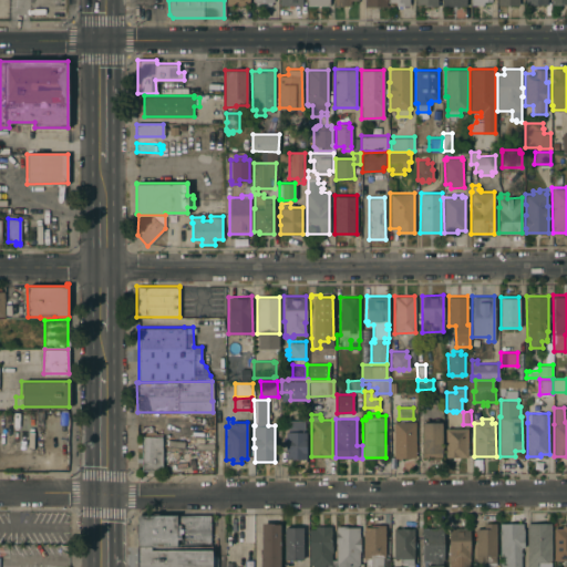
[(287,422),(303,421),(303,431),(306,431),(306,459),(305,459),(305,461),(287,461),(287,459),(285,459),(285,431),(288,431),(287,422)]
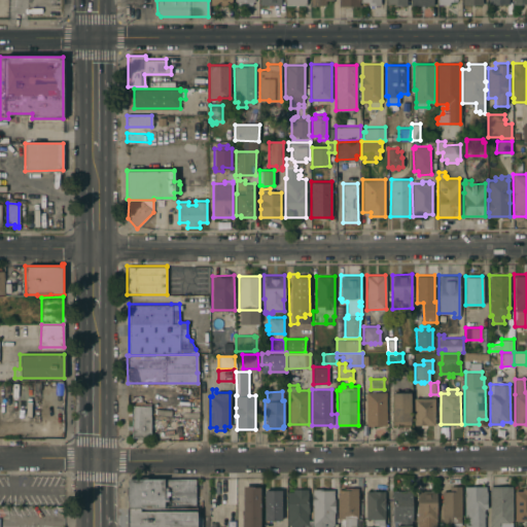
[(365,391),(386,391),(386,425),(366,425),(365,391)]
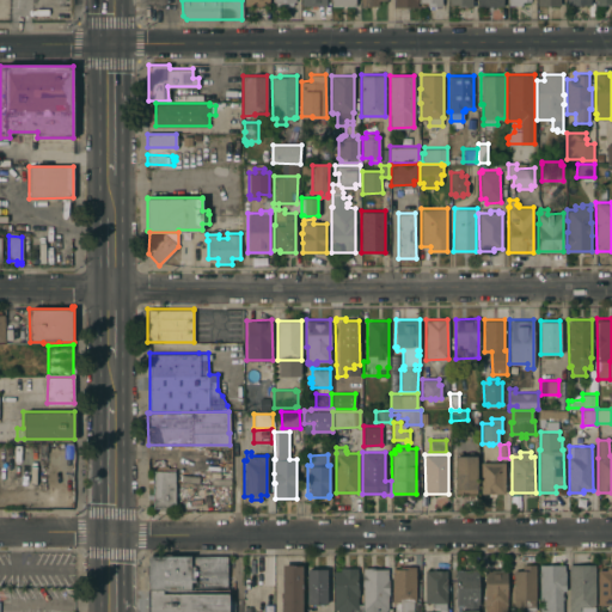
[(477,454),(476,487),(477,487),(477,493),(456,493),(456,454),(477,454)]
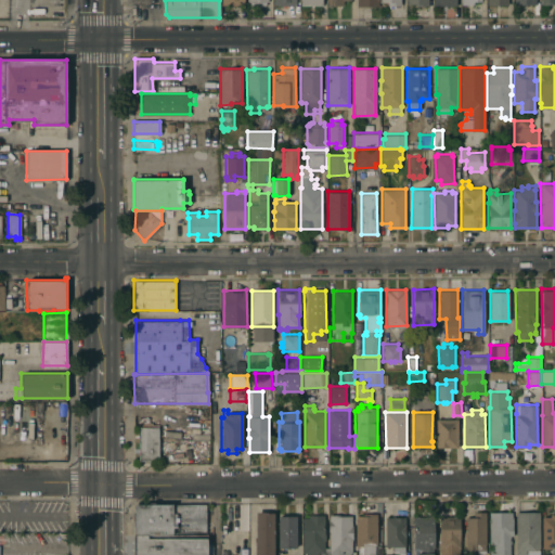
[(436,418),(443,418),(443,417),(449,417),(449,418),(457,418),(457,447),(436,447),(436,418)]
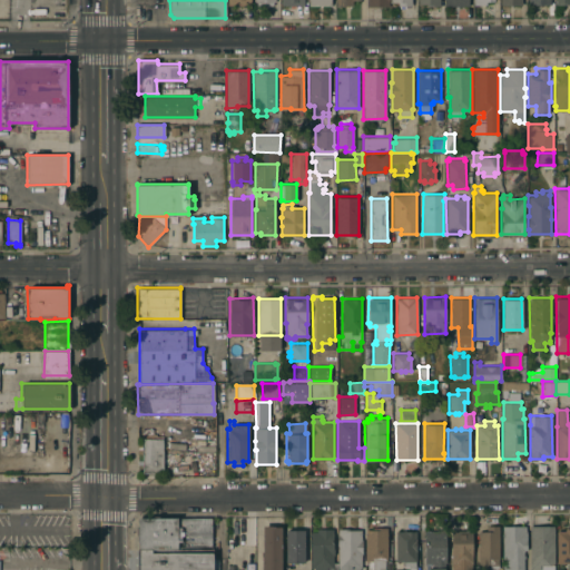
[(141,438),(163,438),(163,472),(141,472),(141,438)]
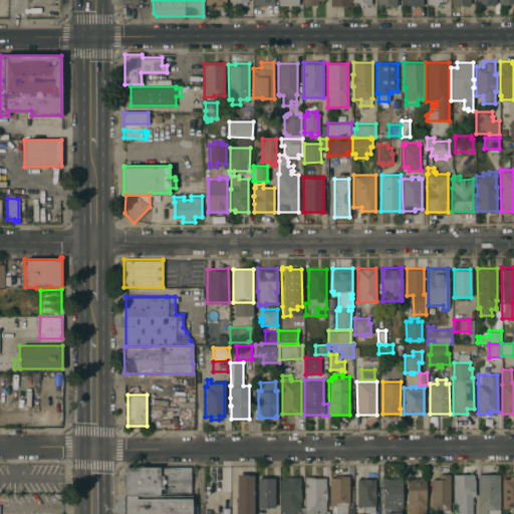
[(124,481),(122,481),(122,475),(124,475),(124,466),(160,466),(190,466),(191,492),(192,494),(192,495),(124,496),(124,481)]
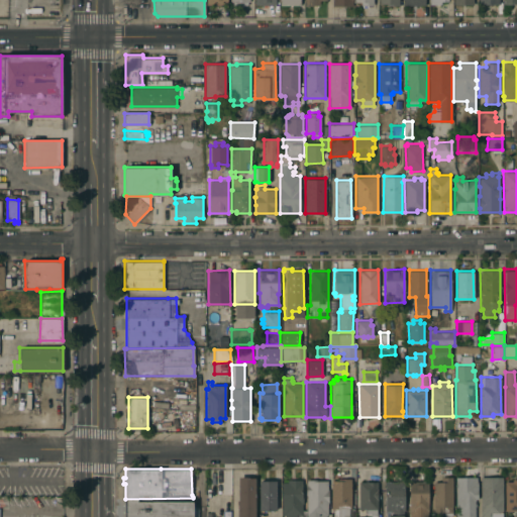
[(254,516),(237,516),(237,500),(238,476),(247,476),(247,477),(254,477),(254,516)]
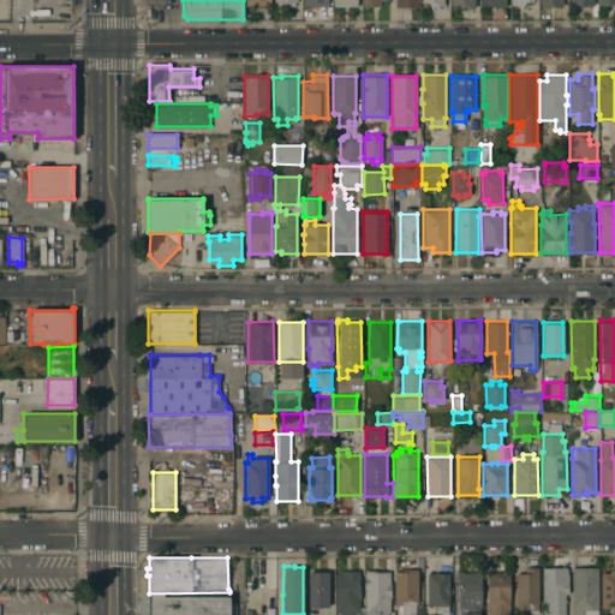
[(538,602),(537,602),(537,609),(537,613),(527,613),(527,611),(517,611),(517,608),(514,608),(514,587),(515,580),(515,578),(515,572),(525,572),(525,567),(538,566),(538,602)]
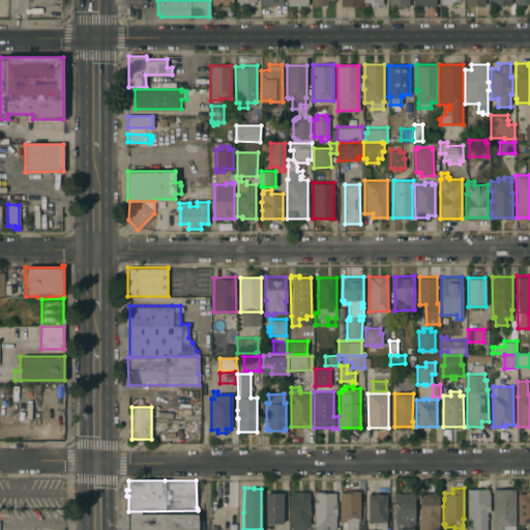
[(516,523),(514,523),(514,529),(503,529),(493,529),(492,488),(516,488),(516,523)]
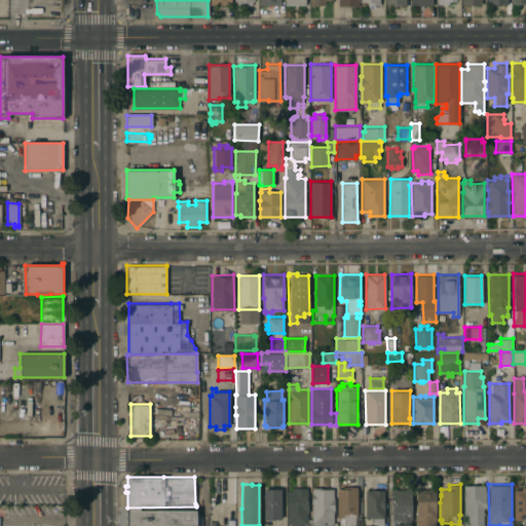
[(463,521),(463,485),(485,485),(485,489),(486,489),(486,506),(484,506),(484,509),(483,509),(483,511),(484,511),(484,515),(483,515),(483,521),(463,521)]
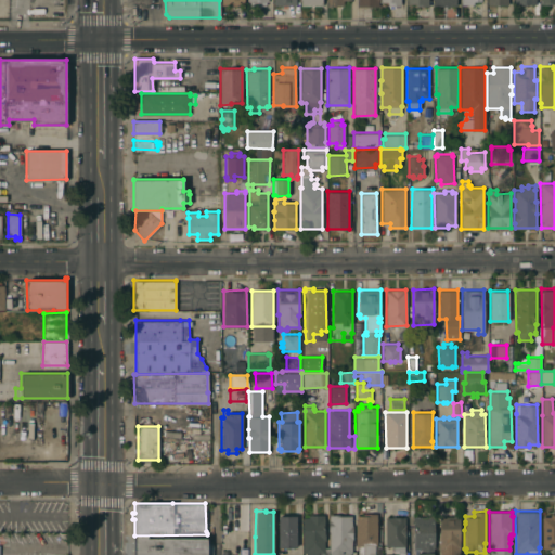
[(362,554),(358,554),(358,545),(356,545),(356,515),(363,515),(363,513),(377,513),(377,545),(374,545),(374,554),(362,554)]
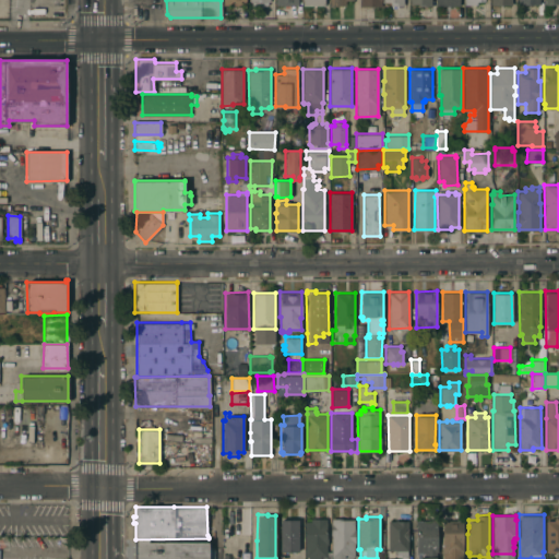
[(326,535),(328,535),(328,544),(326,544),(326,551),(331,551),(331,558),(308,558),(308,556),(305,556),(305,521),(310,521),(310,518),(326,518),(326,535)]
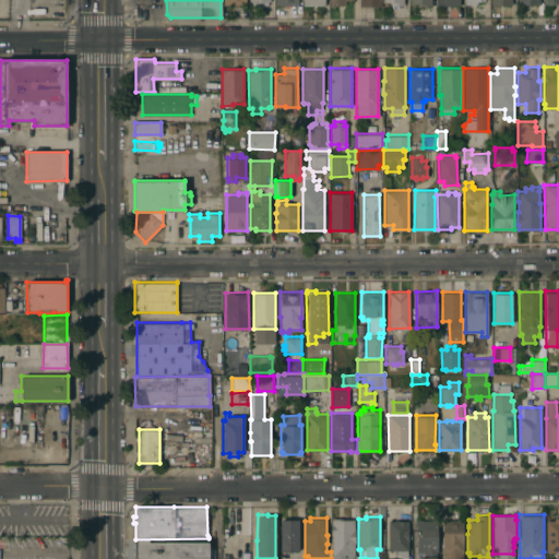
[(354,528),(355,528),(355,543),(354,543),(354,557),(331,557),(331,534),(331,518),(341,518),(341,519),(354,519),(354,528)]
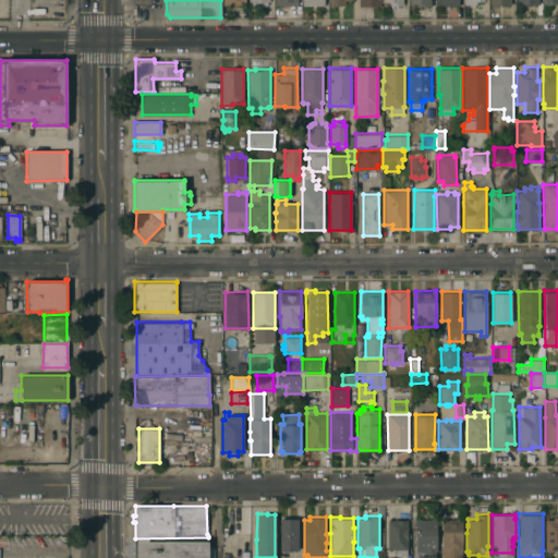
[(557,550),(545,550),(545,519),(553,519),(553,517),(557,517),(557,550)]
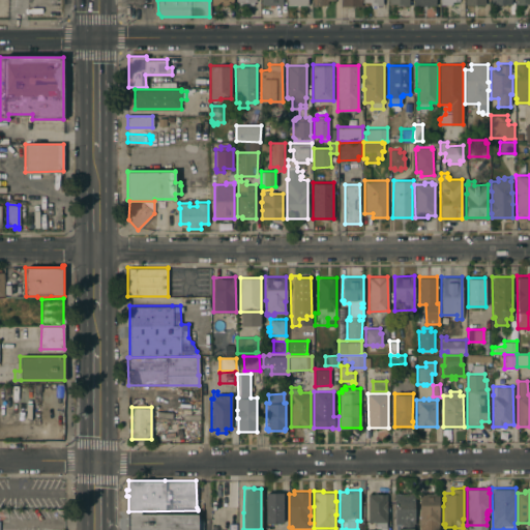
[(283,522),(265,522),(265,492),(283,492),(283,522)]
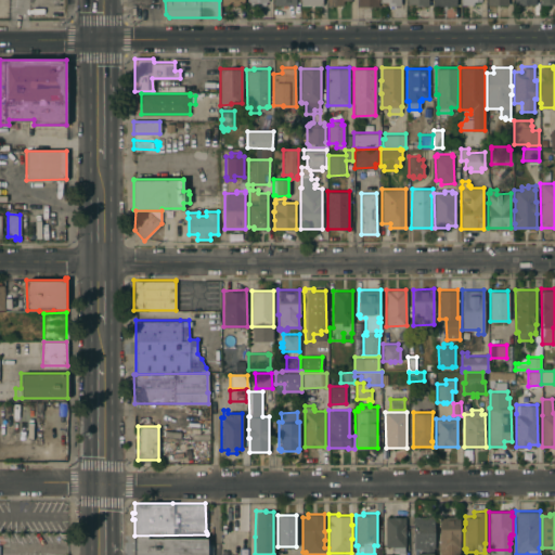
[(404,546),(404,552),(403,552),(403,553),(401,553),(401,554),(394,554),(394,552),(392,552),(392,545),(385,545),(385,516),(404,516),(404,546)]
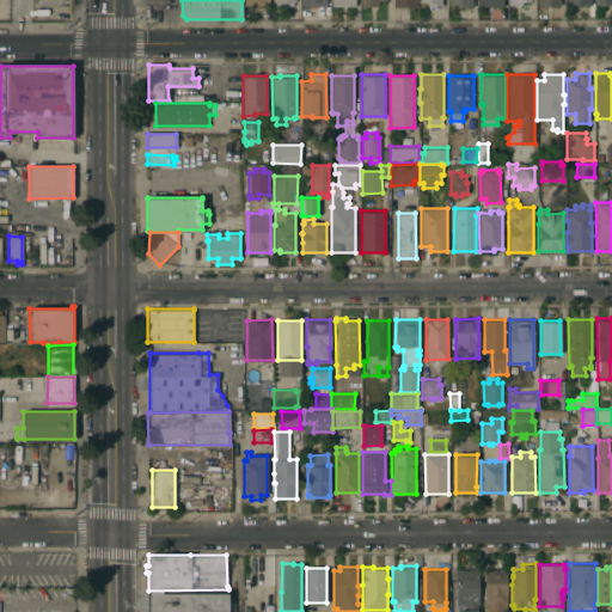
[(478,569),(478,604),(477,604),(477,611),(459,611),(459,609),(464,609),(464,604),(456,604),(456,569),(478,569)]
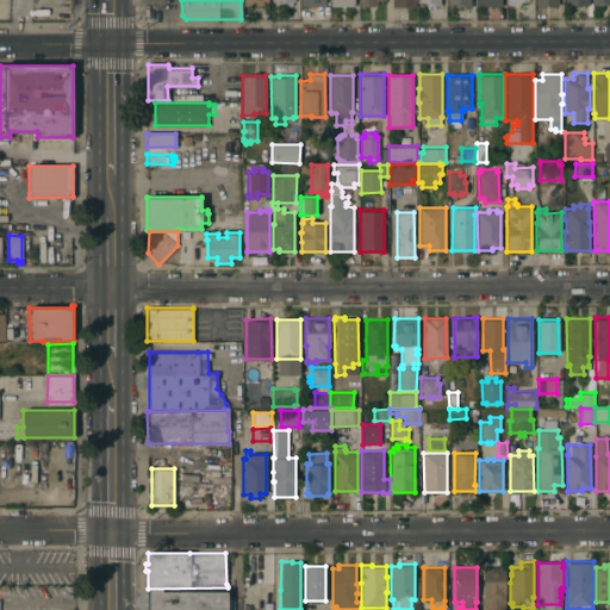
[(505,602),(505,609),(506,609),(483,609),(483,567),(505,567),(505,602)]
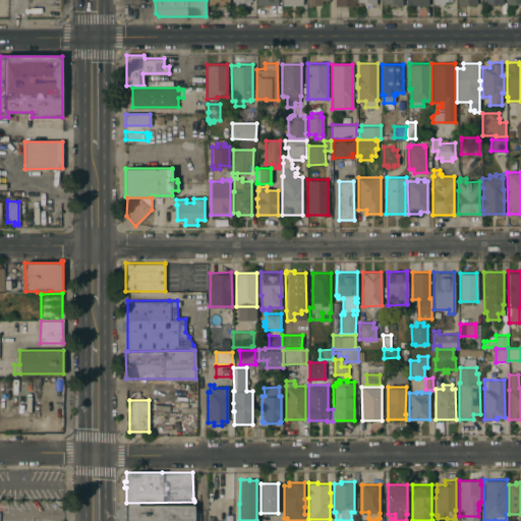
[(194,502),(194,504),(193,504),(193,520),(126,520),(126,503),(194,502)]
